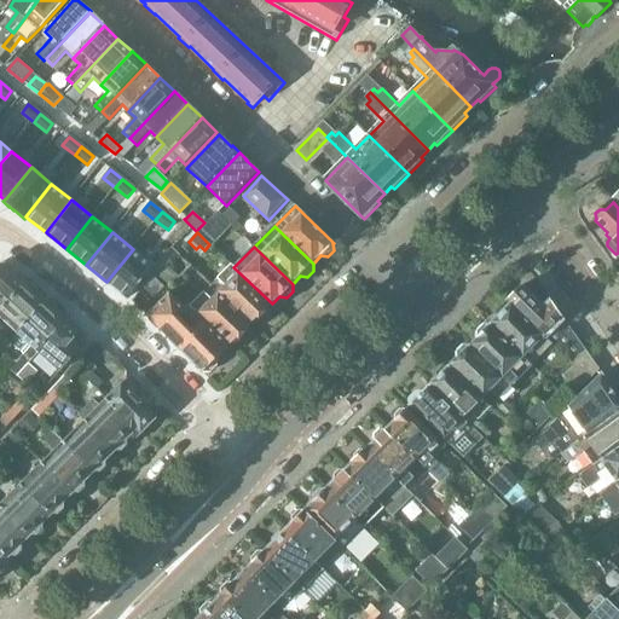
[(133,249),(106,282),(128,299),(155,266),(133,249)]
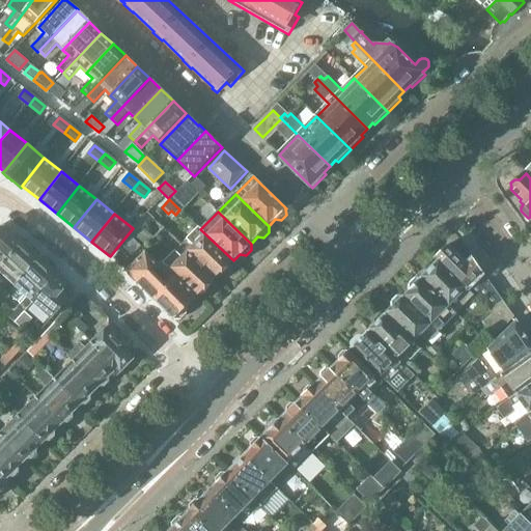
[(0,268),(23,243),(4,226),(2,229),(0,227),(0,268)]
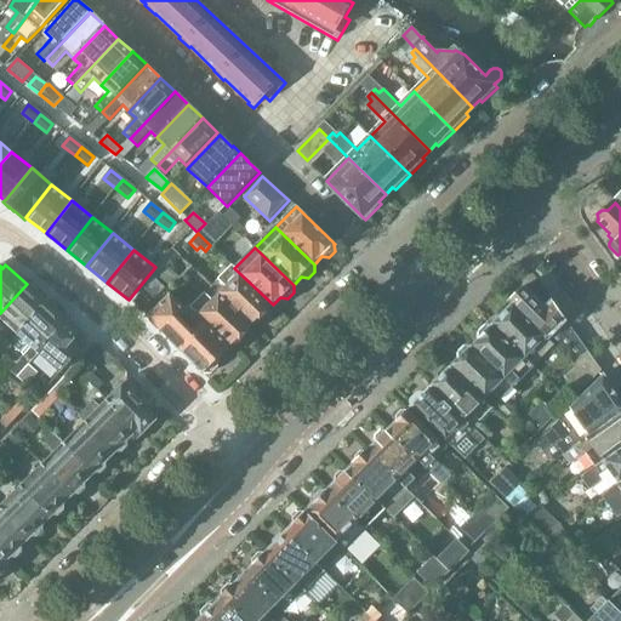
[(214,286),(252,325),(261,317),(263,317),(266,317),(267,317),(269,314),(271,313),(271,311),(271,307),(273,305),(234,268),(233,267),(214,286)]
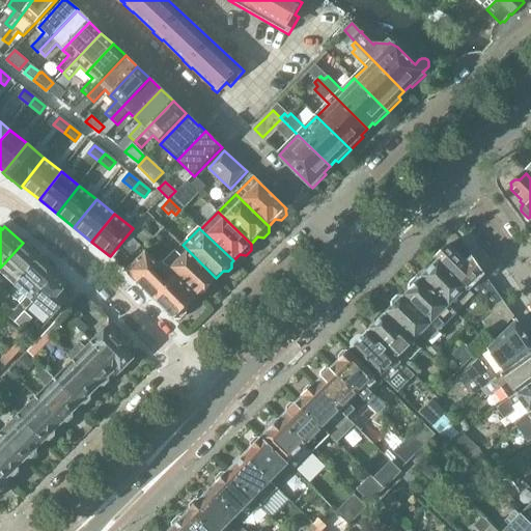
[(133,255),(140,246),(135,240),(131,236),(123,246),(133,255)]
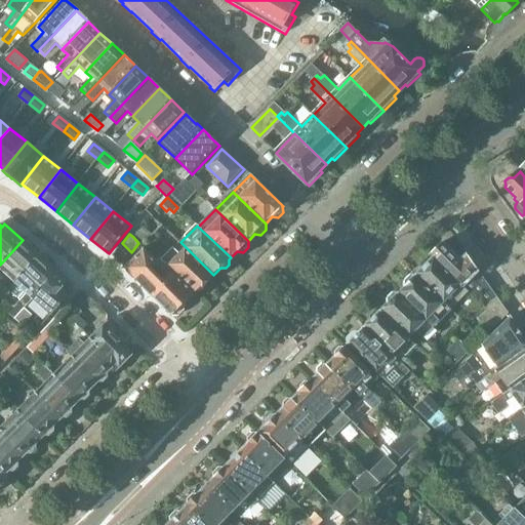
[(23,240),(0,265),(0,269),(15,283),(40,255),(32,248),(32,244),(28,241),(24,241),(23,240)]
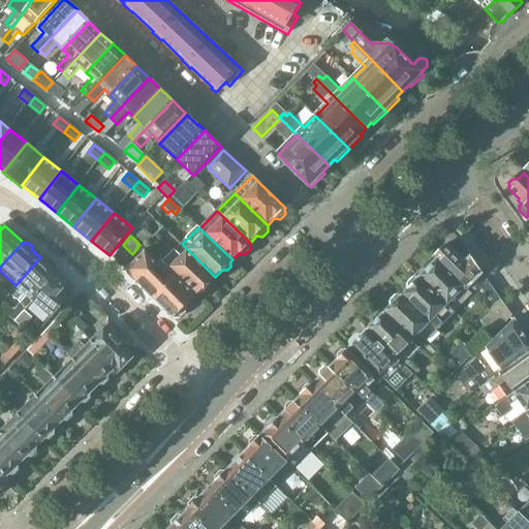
[(215,277),(182,244),(164,261),(175,272),(197,294),(199,293),(200,293),(203,293),(205,292),(206,291),(208,289),(208,287),(208,285),(215,277)]
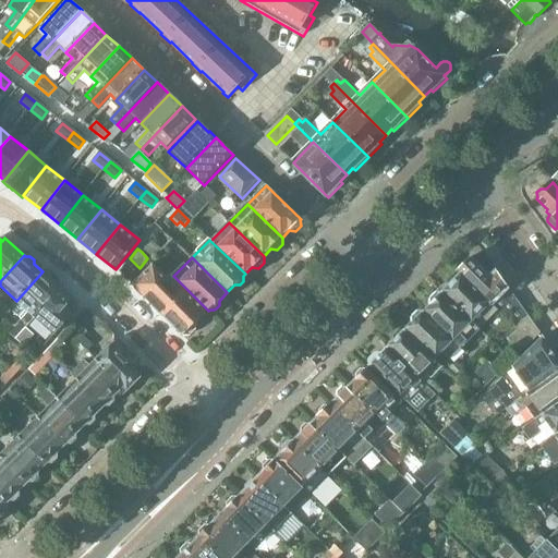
[(471,258),(459,271),(497,311),(517,331),(530,343),(540,334),(528,317),(521,320),(504,303),(511,294),(496,271),(490,277),(471,258)]
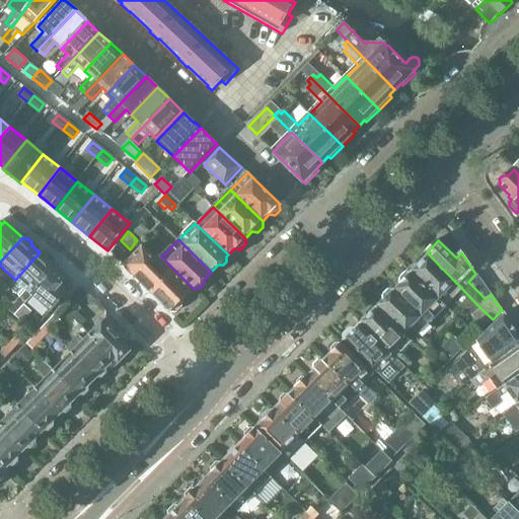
[(124,265),(152,294),(165,282),(161,277),(158,273),(162,270),(153,261),(156,257),(144,245),(124,265)]
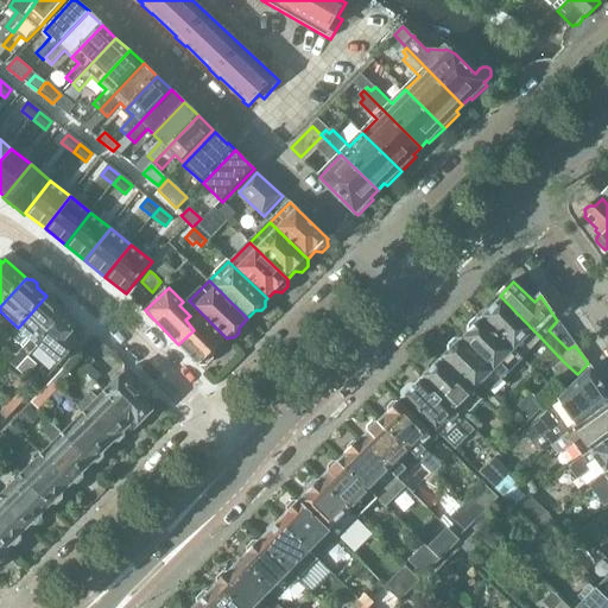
[(49,298),(46,296),(18,328),(29,337),(21,347),(23,348),(17,355),(13,355),(7,362),(17,369),(27,358),(38,346),(67,314),(57,306),(57,302),(52,297),(49,298)]
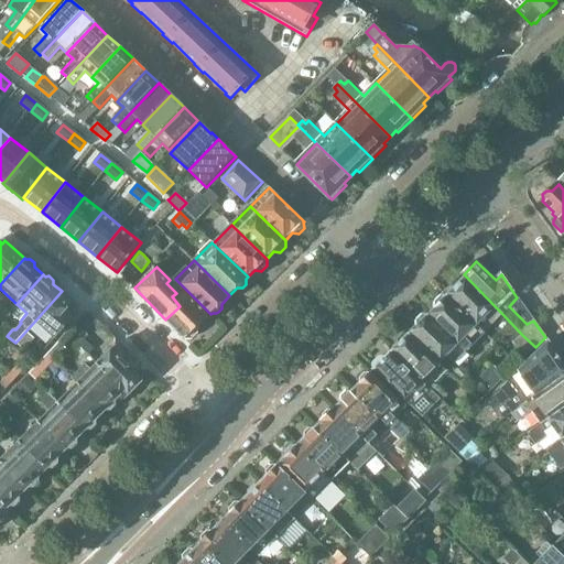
[(502,314),(464,274),(453,284),(454,290),(447,296),(484,333),(502,314)]
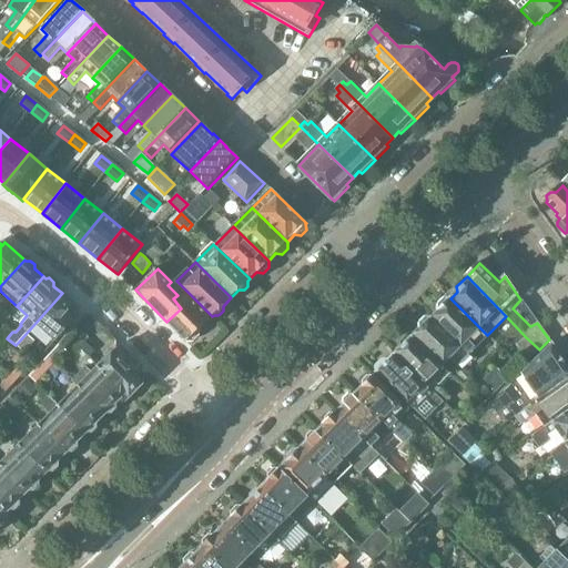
[(188,292),(176,303),(181,308),(166,322),(186,343),(192,342),(200,335),(200,330),(212,316),(188,292)]
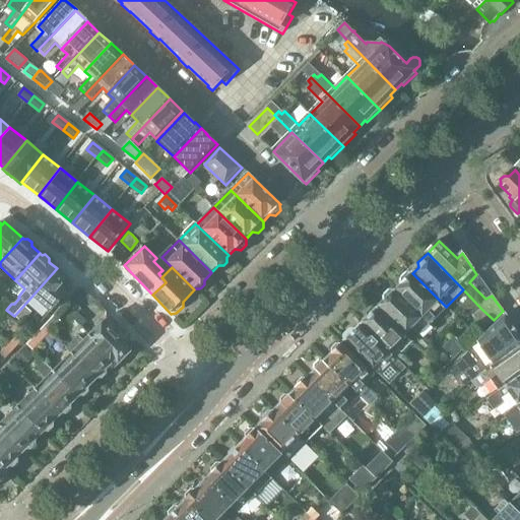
[(33,296),(51,312),(67,294),(66,293),(71,286),(65,281),(68,279),(57,268),(33,296)]
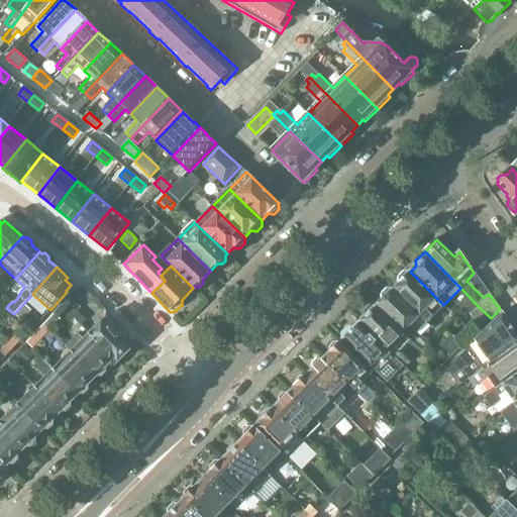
[(399,283),(393,289),(426,322),(443,305),(410,272),(405,272),(399,277),(399,283)]
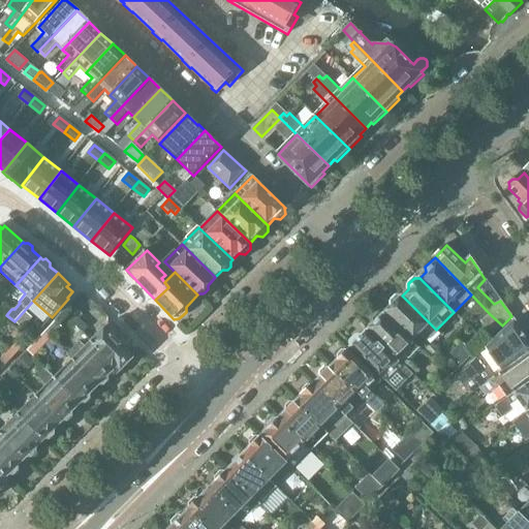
[(83,293),(79,298),(89,308),(93,303),(83,293)]
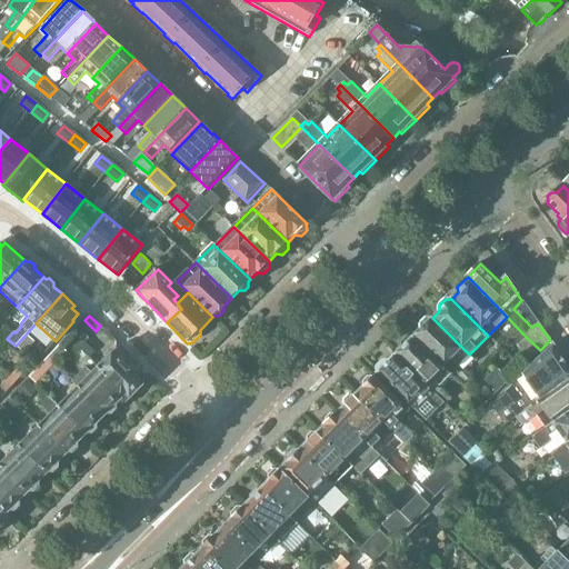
[(420,330),(415,337),(451,372),(469,355),(432,318),(427,318),(420,323),(420,330)]
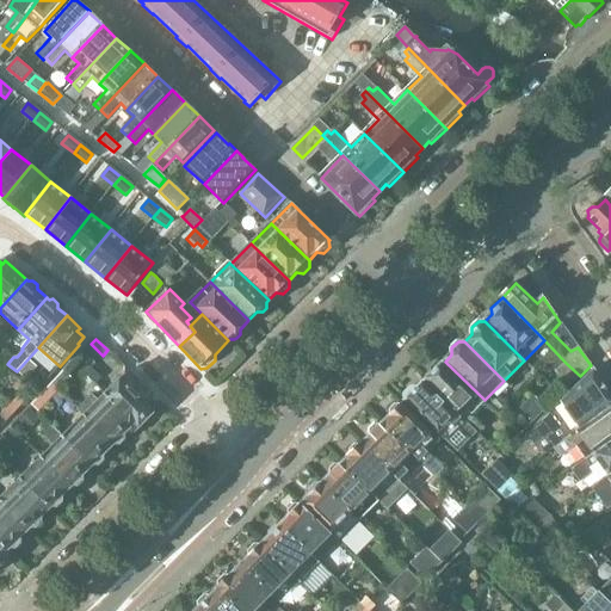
[(36,366),(28,359),(17,371),(25,380),(36,366)]
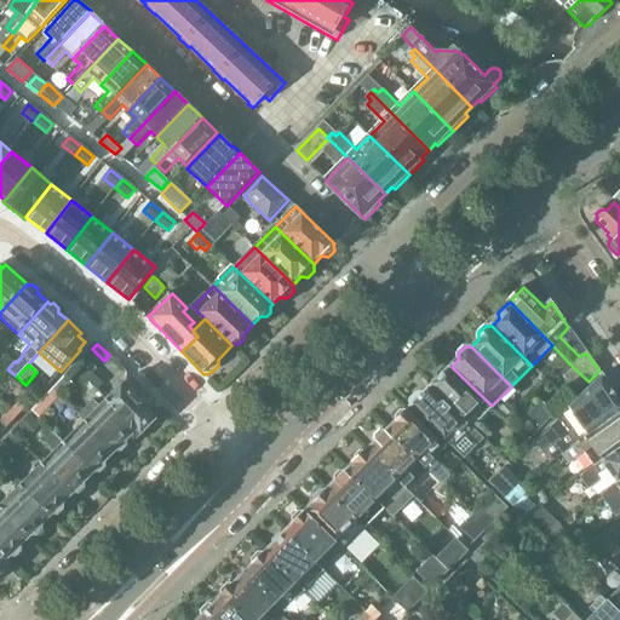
[(437,380),(431,386),(471,426),(492,406),(452,367),(445,367),(437,373),(437,380)]
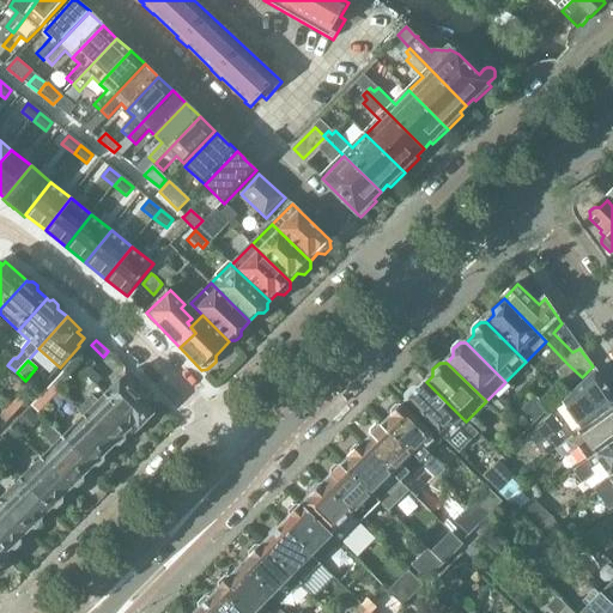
[(568,364),(558,374),(571,387),(582,377),(568,364)]
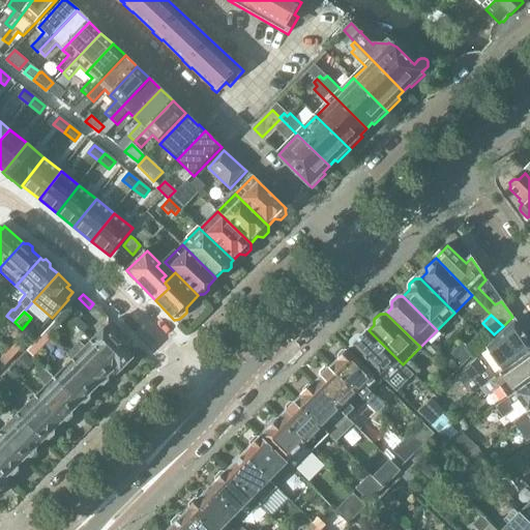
[(72,324),(83,333),(88,328),(78,319),(72,324)]
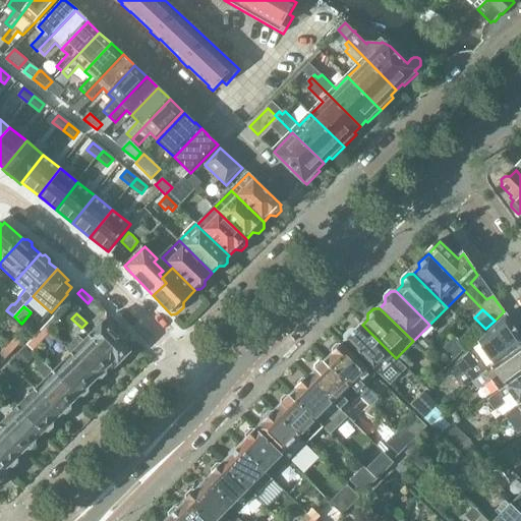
[(485,353),(496,367),(520,348),(520,336),(506,314),(472,349),(478,358),(485,353)]
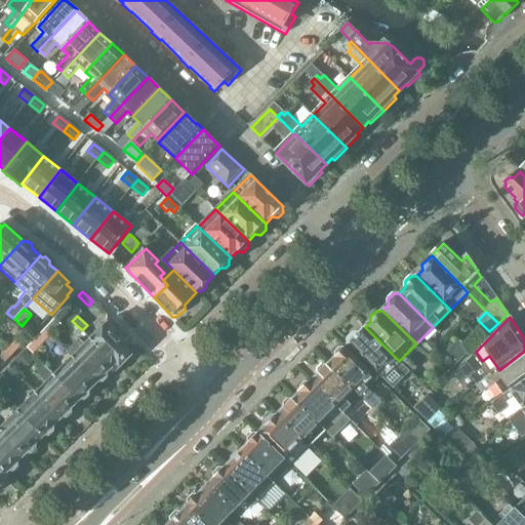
[(107,322),(90,338),(120,368),(132,356),(127,350),(130,347),(130,338),(115,323),(107,322)]
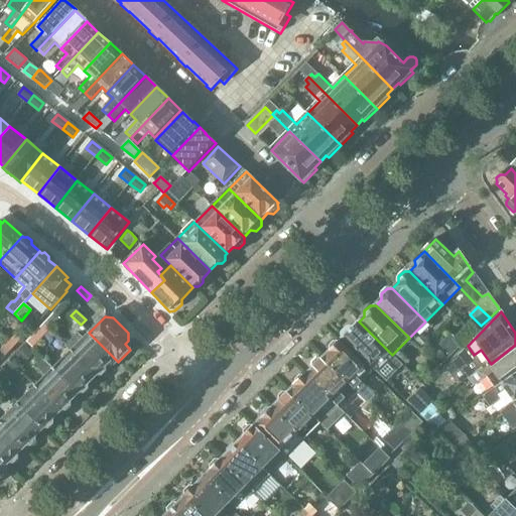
[(343,333),(343,338),(386,381),(402,365),(392,355),(359,321),(354,327),(348,327),(343,333)]
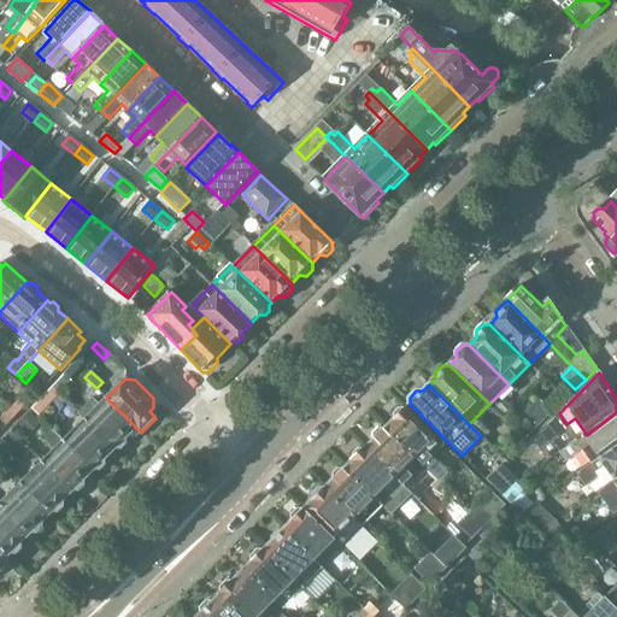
[(86,419),(116,450),(122,451),(127,445),(127,440),(129,438),(130,440),(134,440),(141,433),(106,398),(86,419)]
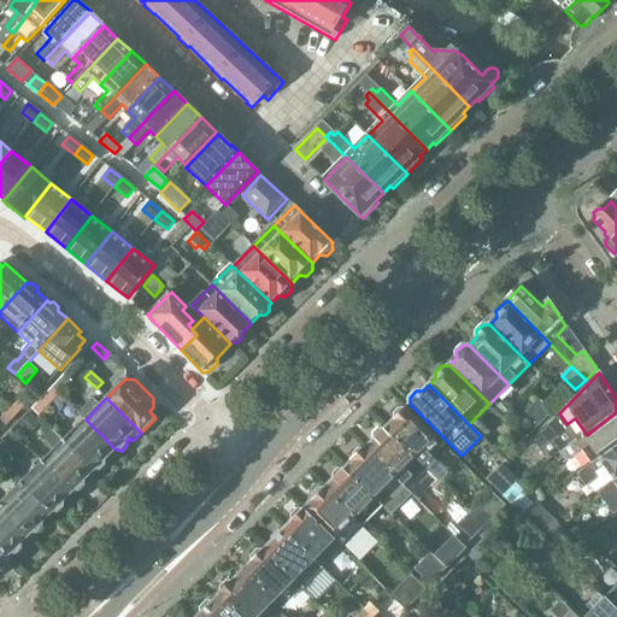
[(23,399),(11,411),(17,416),(28,404),(23,399)]
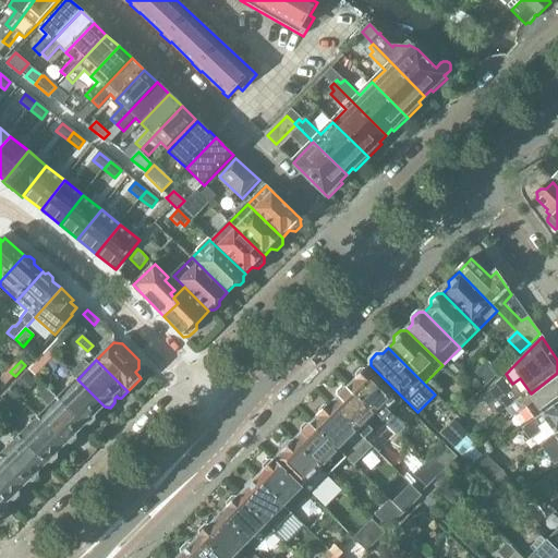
[(367,368),(366,368),(361,370),(355,374),(355,379),(349,387),(383,421),(401,402),(367,368)]
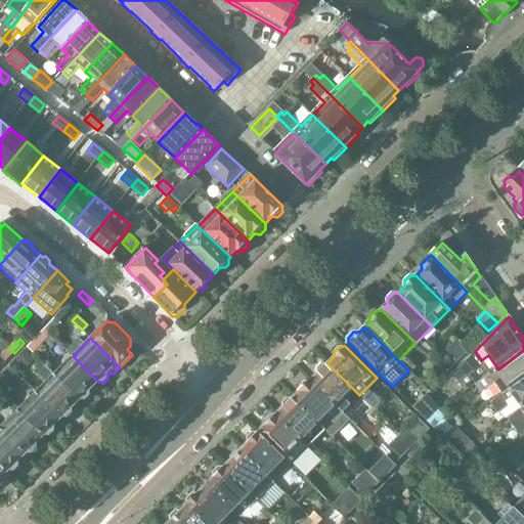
[(0,358),(5,363),(14,353),(9,349),(0,358)]
